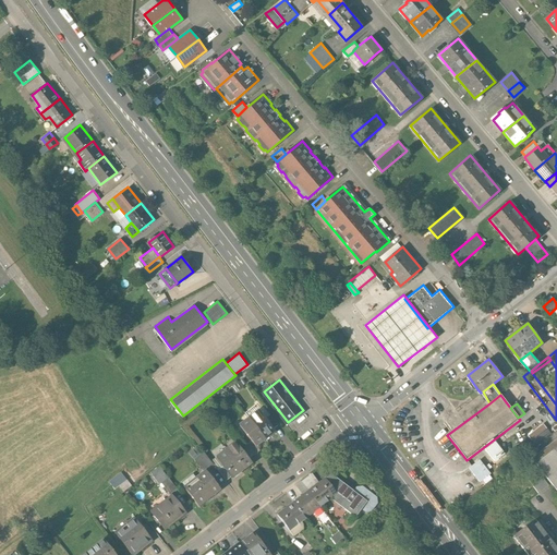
[(265,417),(259,409),(250,417),(266,436),(275,430),(274,427),(265,417)]
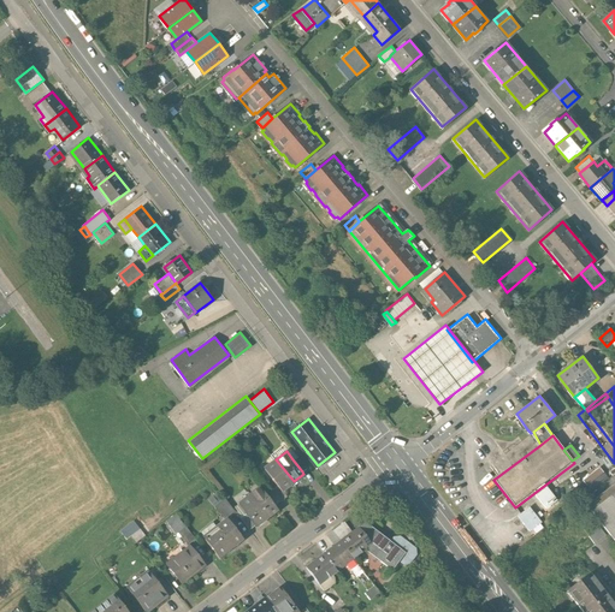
[(308,467),(299,456),(293,459),(302,471),(308,467)]
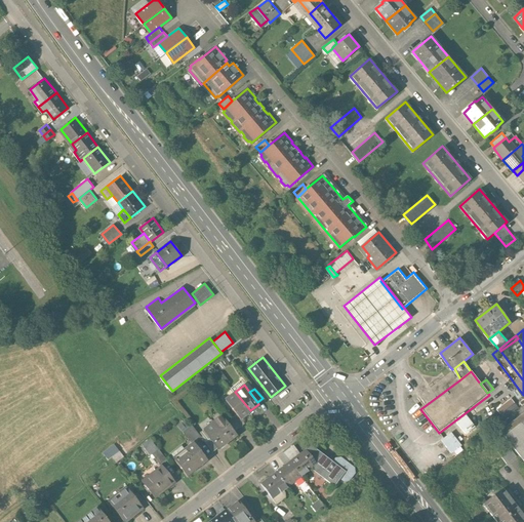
[(235,392),(226,399),(237,412),(241,417),(242,417),(250,410),(235,392)]
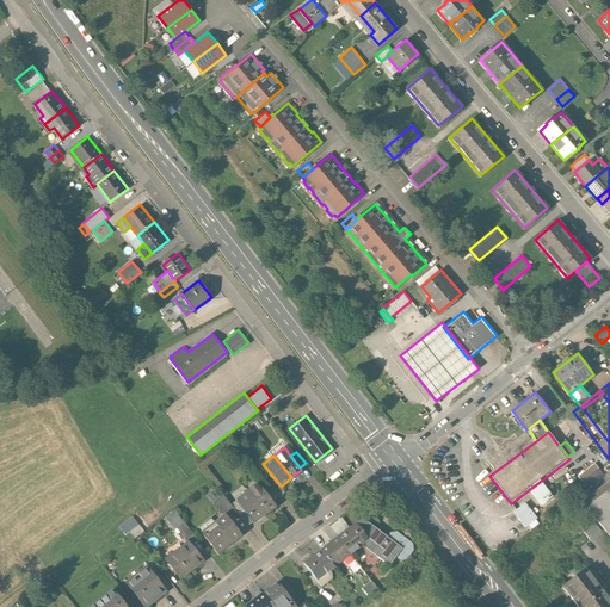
[(603,474),(595,463),(579,476),(587,487),(603,474)]
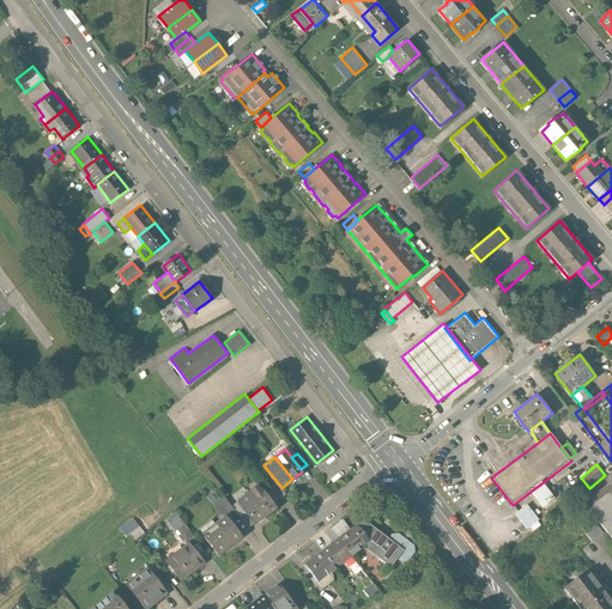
[(277,481),(271,486),(279,498),(280,498),(286,492),(283,487),(282,487),(277,481)]
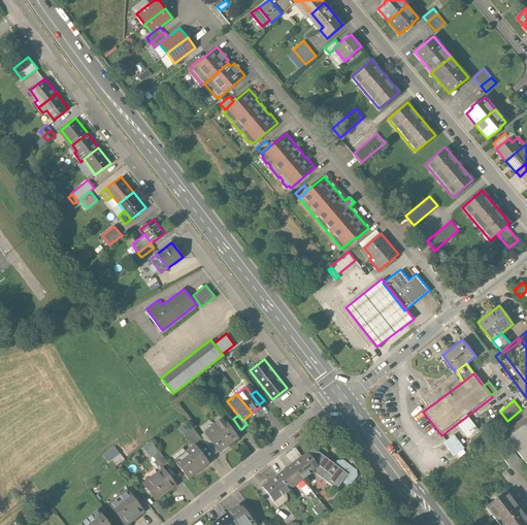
[(228,423),(224,417),(215,424),(230,444),(238,436),(236,432),(228,423)]
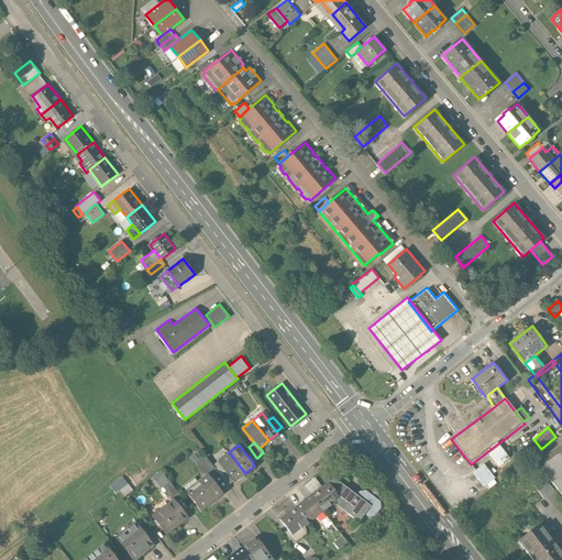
[(555,489),(561,496),(561,446),(537,464),(546,475),(555,489)]
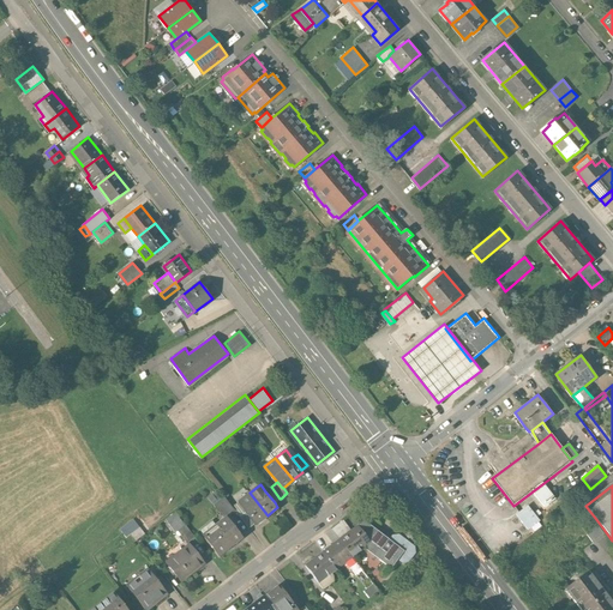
[(280,499),(271,487),(265,491),(275,502),(280,499)]
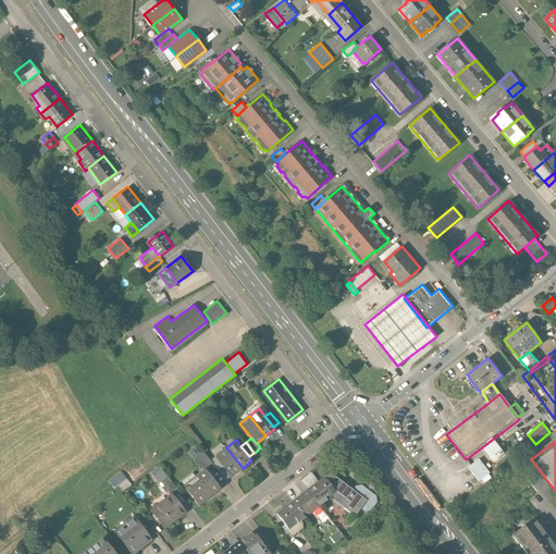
[(243,468),(226,447),(218,455),(224,464),(232,474),(233,475),(243,468)]
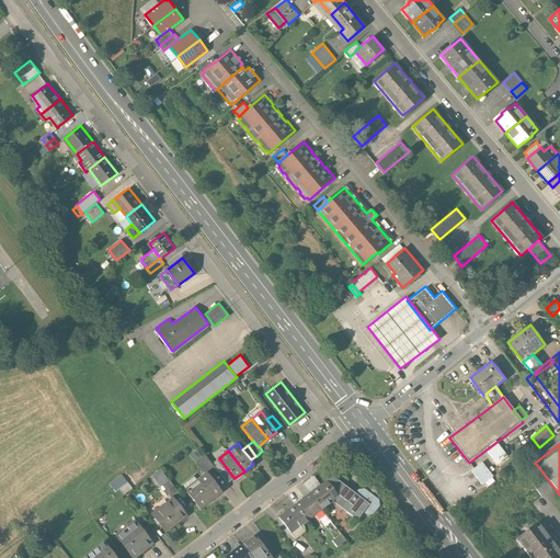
[(214,463),(205,453),(196,460),(204,470),(214,463)]
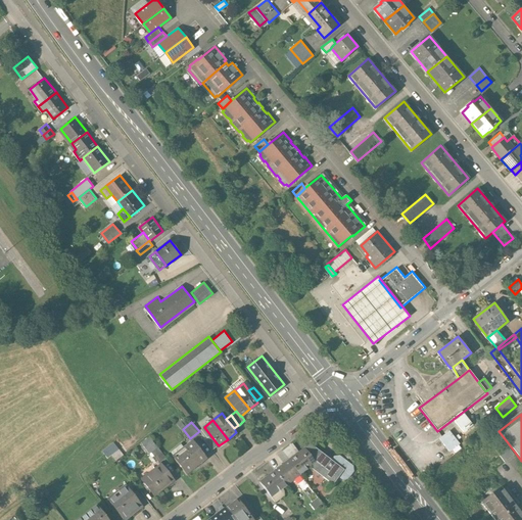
[(461,441),(451,428),(439,437),(451,451),(461,441)]
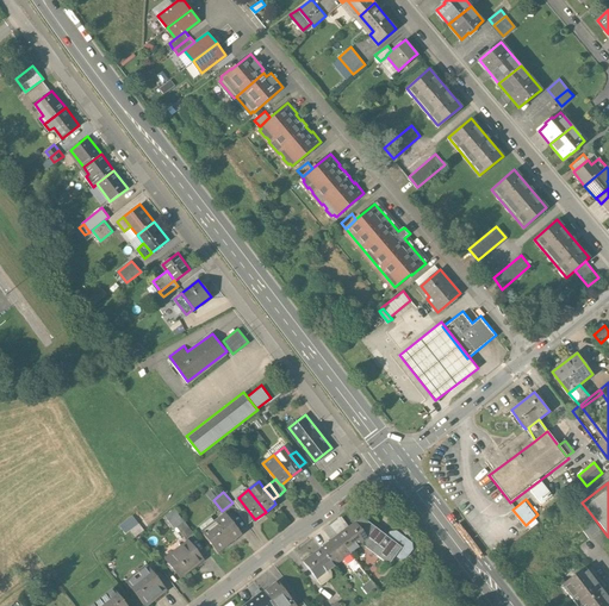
[(254,518),(246,507),(240,512),(248,523),(254,518)]
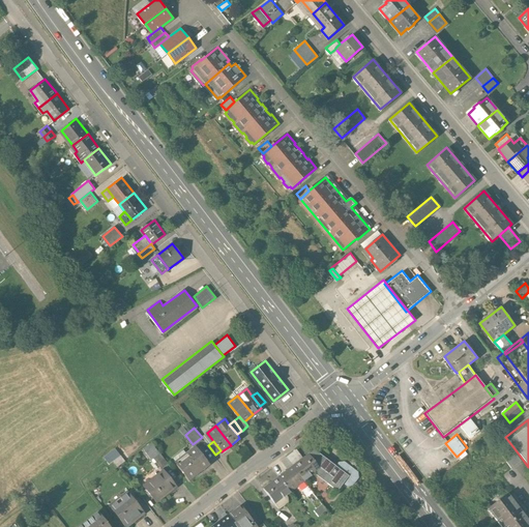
[(210,464),(196,445),(187,451),(188,454),(177,463),(188,477),(201,468),(202,469),(210,464)]
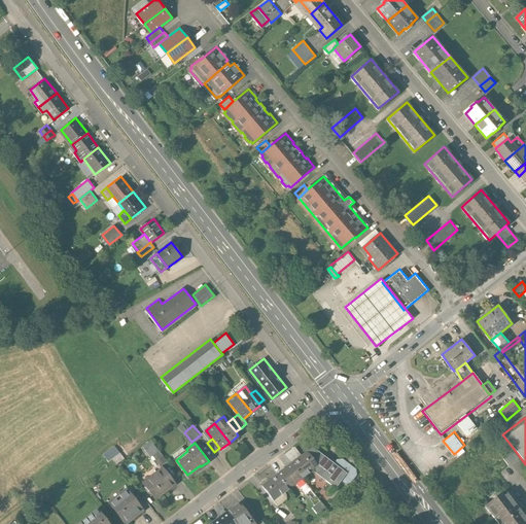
[(302,454),(295,445),(285,453),(292,461),(302,454)]
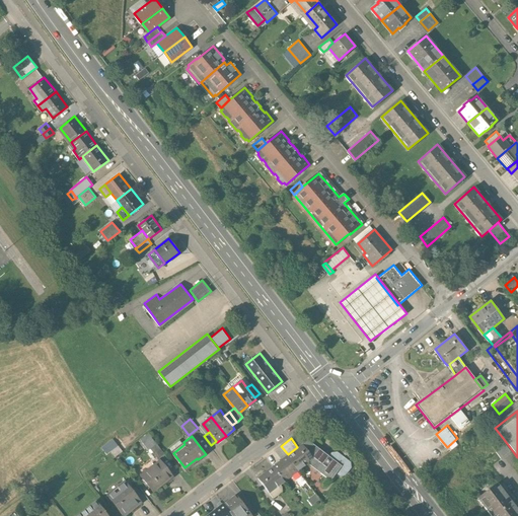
[(512,450),(503,438),(495,444),(504,456),(512,450)]
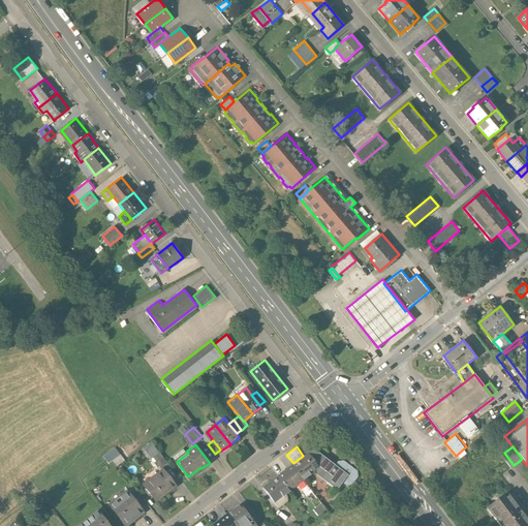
[(344,460),(339,461),(336,464),(316,449),(310,454),(319,467),(331,476),(328,481),(337,489),(343,481),(347,483),(352,483),(359,475),(358,470),(344,460)]
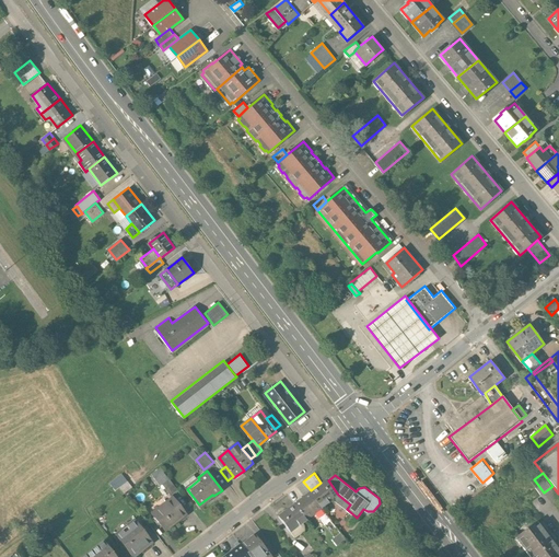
[(172,494),(178,489),(170,478),(163,483),(172,494)]
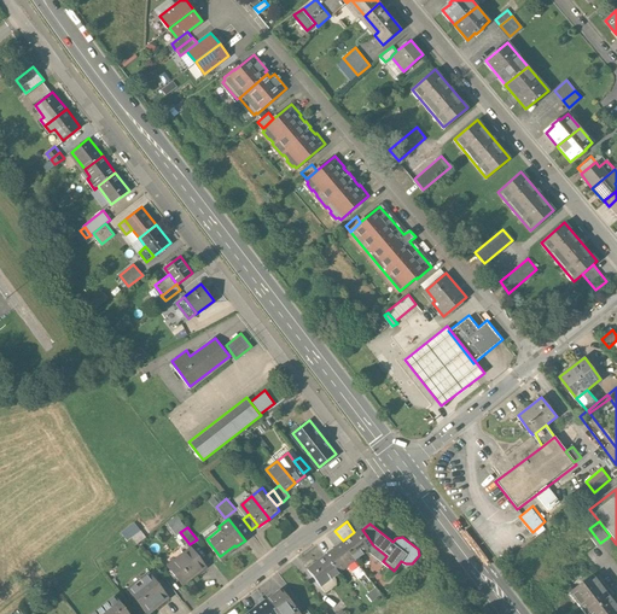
[(362,530),(360,527),(354,532),(343,541),(345,545),(356,559),(373,545),(362,530)]
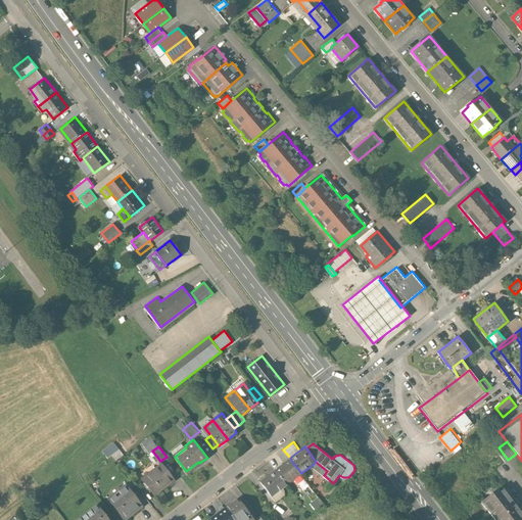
[(290,458),(283,450),(278,453),(285,462),(290,458)]
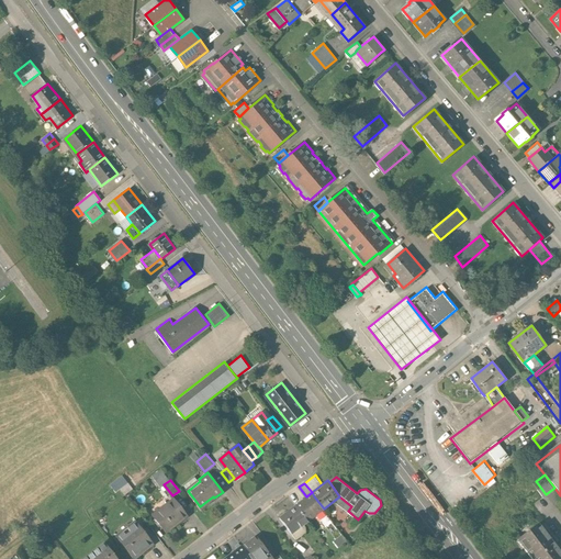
[(324,509),(314,496),(312,492),(306,496),(295,504),(309,521),(324,509)]
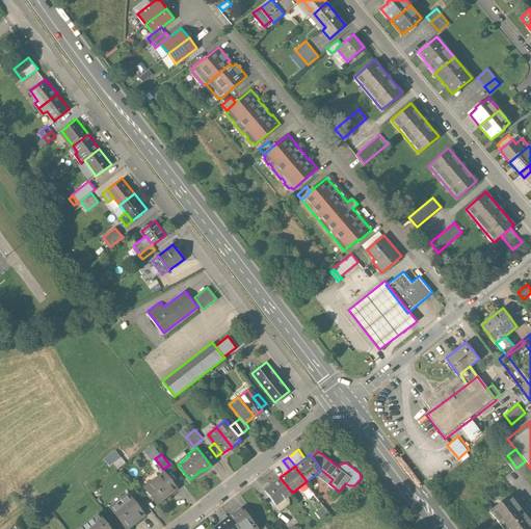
[(164,471),(145,486),(158,502),(178,487),(164,471)]
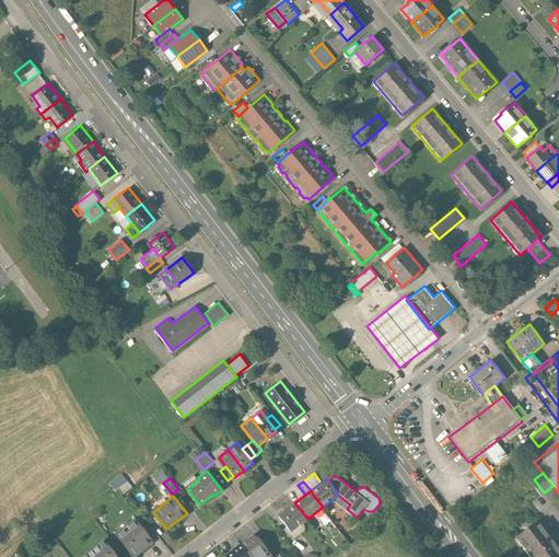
[(307,519),(294,502),(279,514),(291,531),(307,519)]
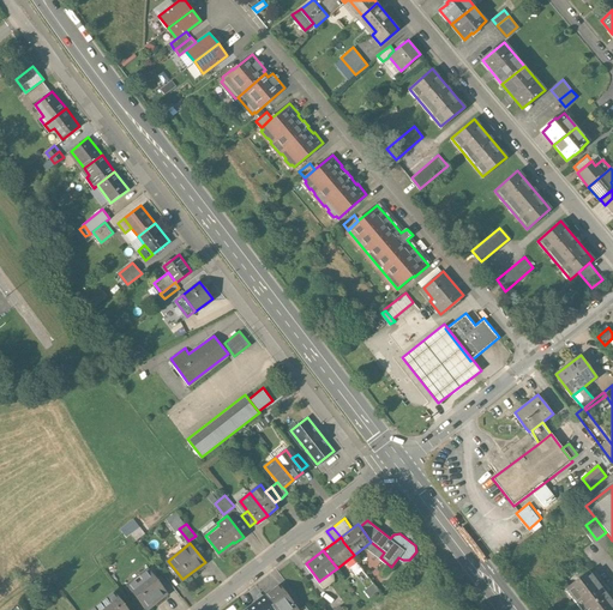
[(168,592),(149,567),(127,584),(146,609),(168,592)]
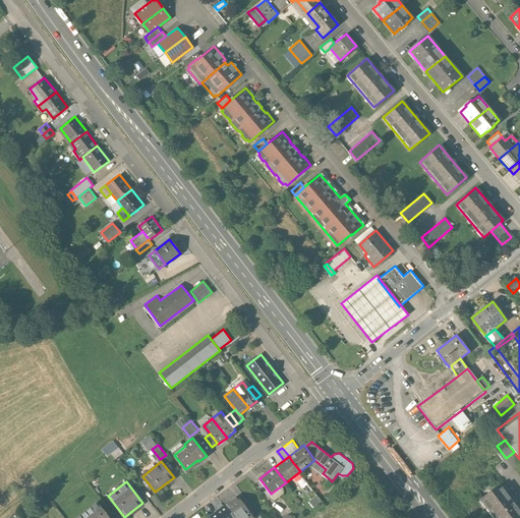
[(322,500),(308,483),(302,487),(311,499),(308,501),(313,507),(322,500)]
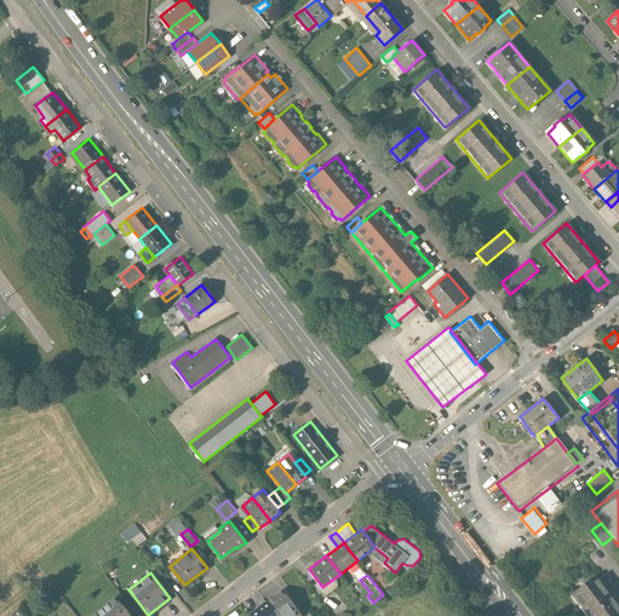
[(618,605),(595,575),(568,594),(584,615),(615,615),(618,614),(618,605)]
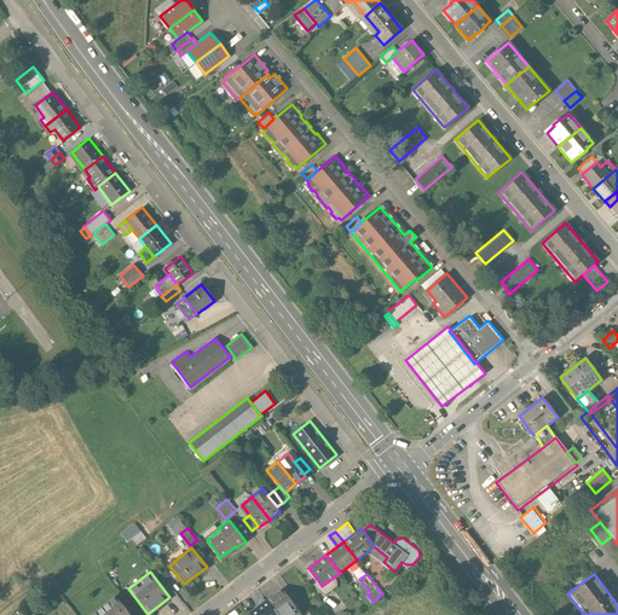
[(301,614),(282,589),(267,599),(278,614),(301,614)]
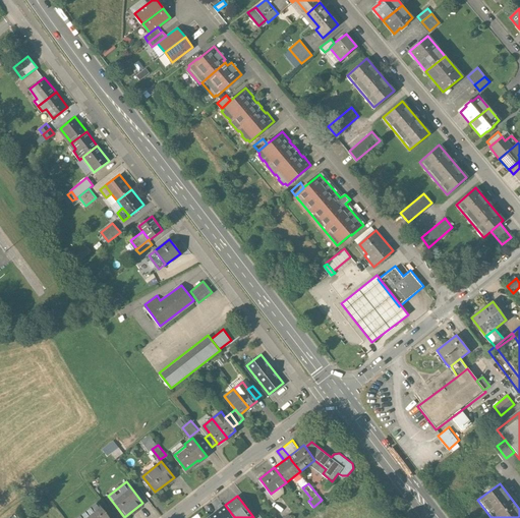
[(109,517),(97,502),(76,517),(109,517)]
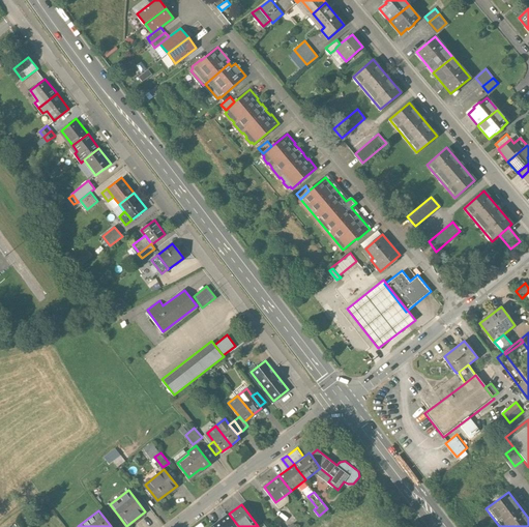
[(238,526),(229,514),(214,525),(214,526),(238,526)]
